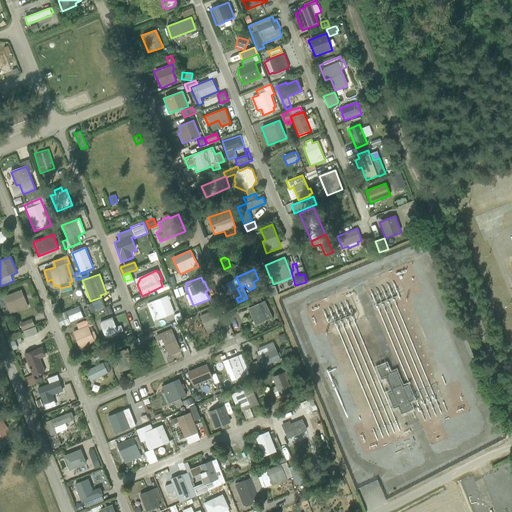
[(10,314),(28,307),(21,290),(3,297),(10,314)]
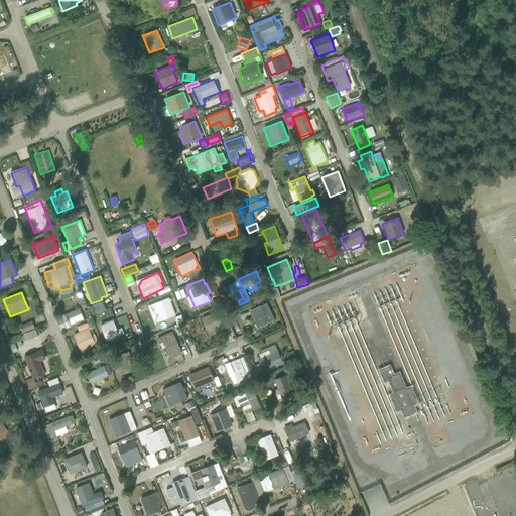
[(160,321),(175,315),(169,298),(154,304),(155,307),(153,308),(155,311),(156,311),(160,321)]
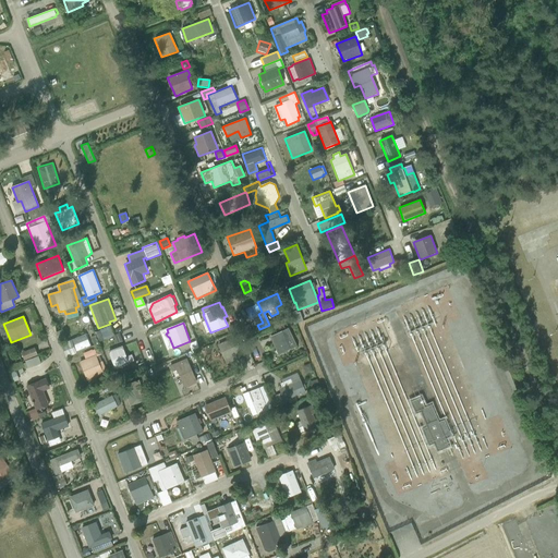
[(228,334),(237,330),(235,325),(226,328),(228,334)]
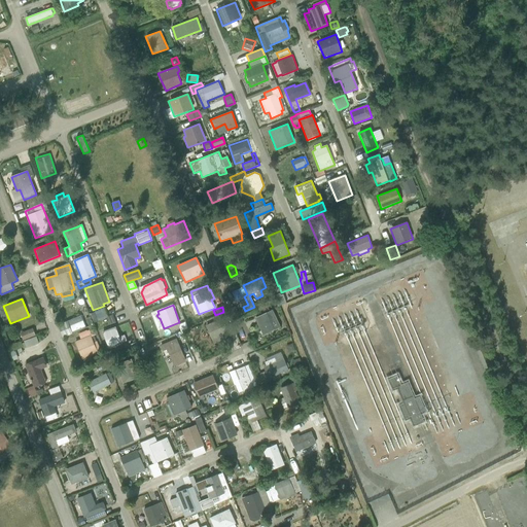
[(262,336),(280,327),(273,310),(254,318),(262,336)]
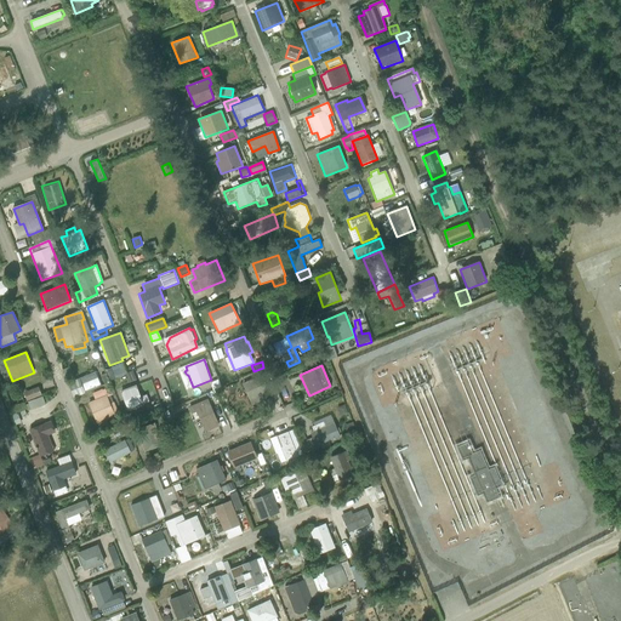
[(107,379),(114,375),(112,368),(104,371),(107,379)]
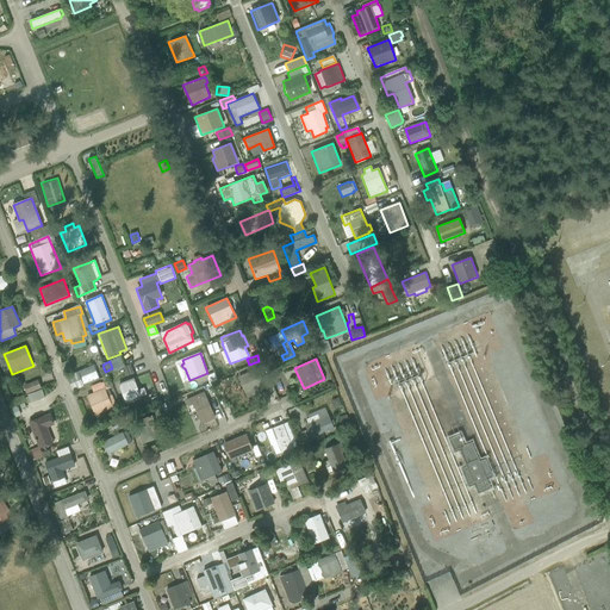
[(83,385),(99,379),(93,366),(78,372),(83,385)]
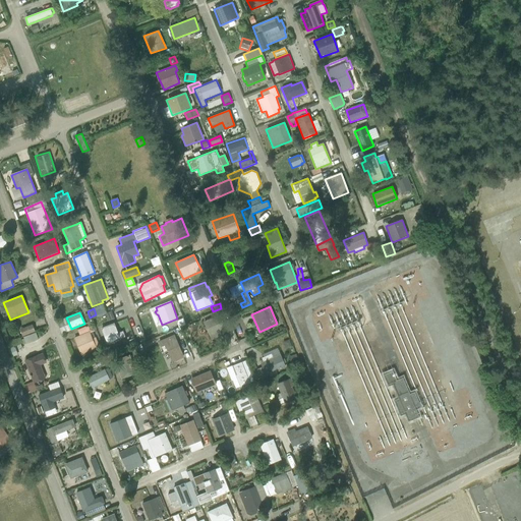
[(233,330),(226,312),(204,322),(212,341),(222,337),(220,332),(226,330),(227,333),(233,330)]
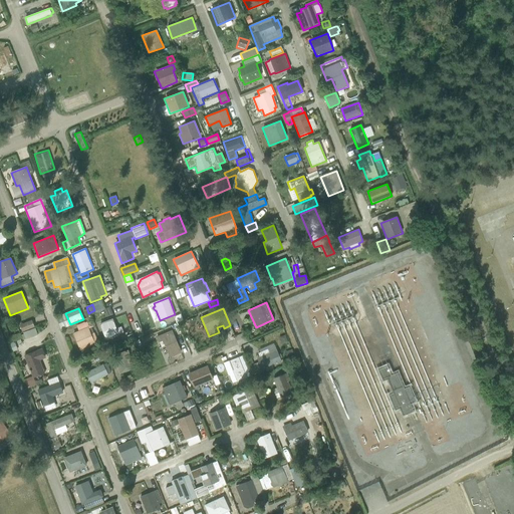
[(21,311),(15,314),(18,322),(24,319),(21,311)]
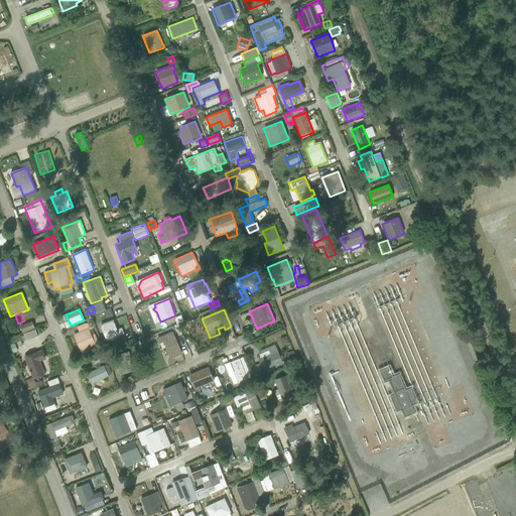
[(22,334),(34,329),(32,320),(19,326),(22,334)]
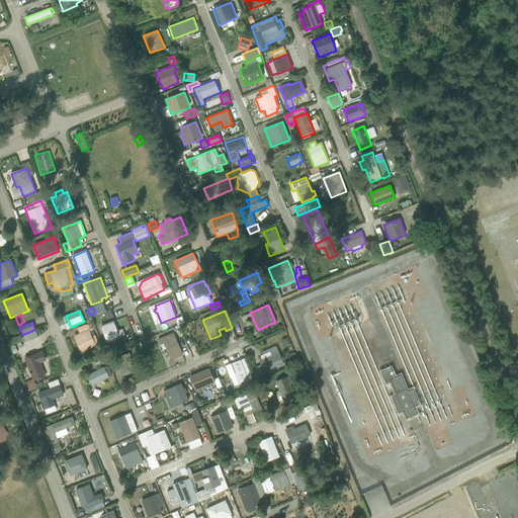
[(119,338),(120,338),(113,322),(100,327),(102,331),(98,333),(103,344),(113,340),(115,345),(120,343),(119,338)]
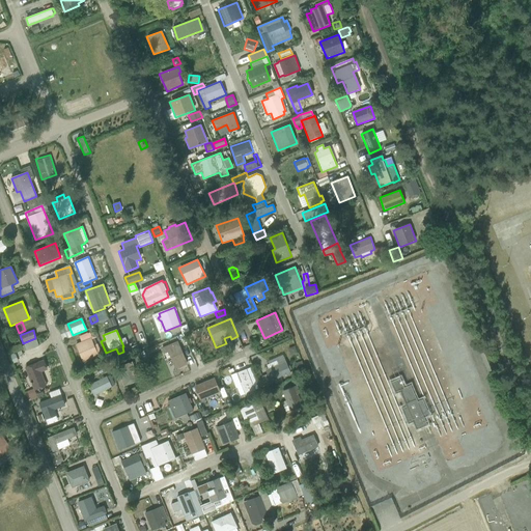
[(83,363),(99,357),(96,351),(100,350),(98,344),(96,344),(93,337),(91,338),(89,333),(88,334),(87,333),(79,336),(82,342),(76,344),(83,363)]
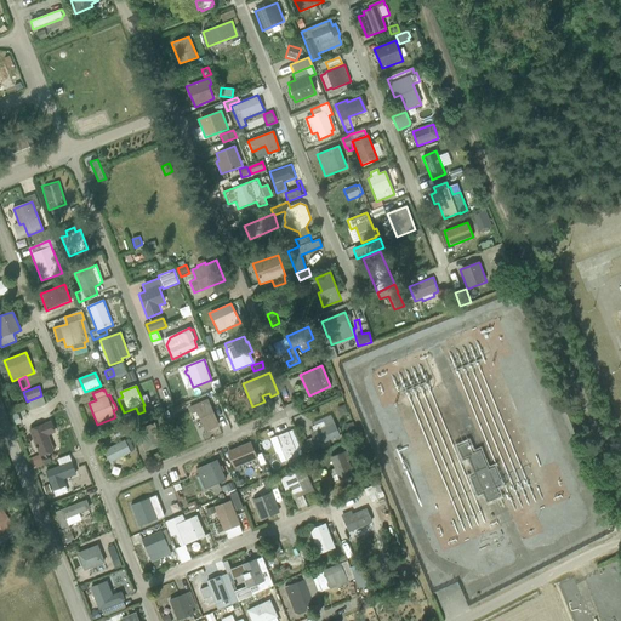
[(30,410),(46,405),(43,397),(28,402),(28,404),(26,405),(28,410),(30,410)]
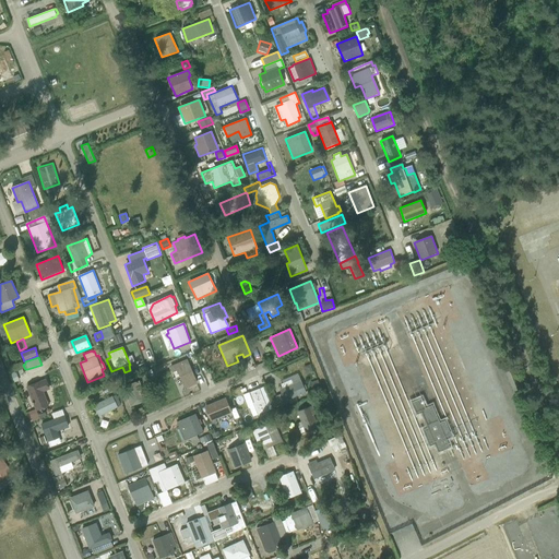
[(185,389),(198,384),(187,359),(169,366),(173,372),(177,370),(185,389)]
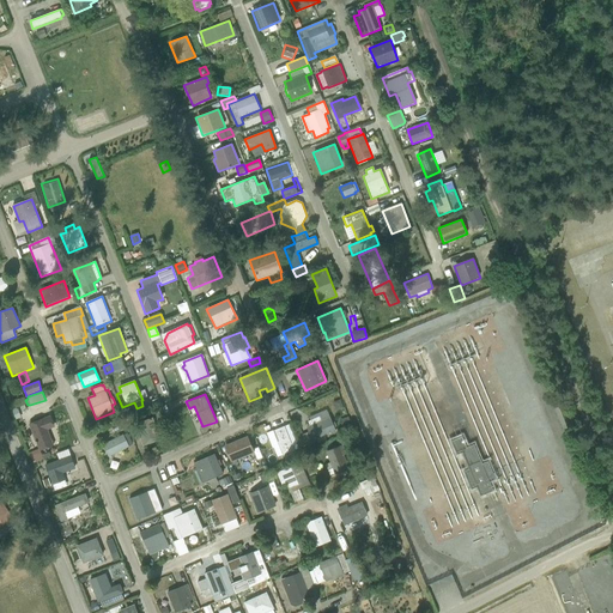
[(26,404),(24,398),(10,404),(16,420),(22,418),(18,410),(17,410),(16,407),(19,406),(22,411),(25,408),(24,404),(26,404)]
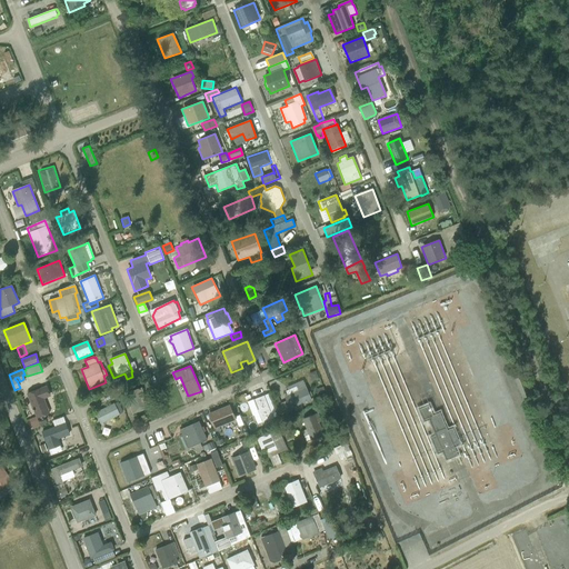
[(312,382),(319,379),(316,371),(309,373),(312,382)]
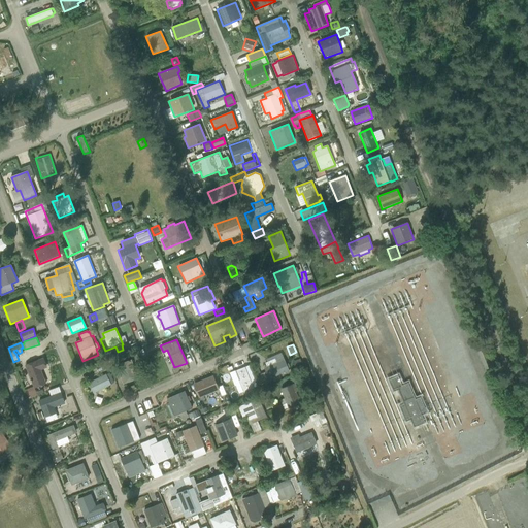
[(32,382),(34,388),(46,383),(41,370),(47,368),(44,359),(26,366),(31,380),(30,381),(31,382),(32,382)]
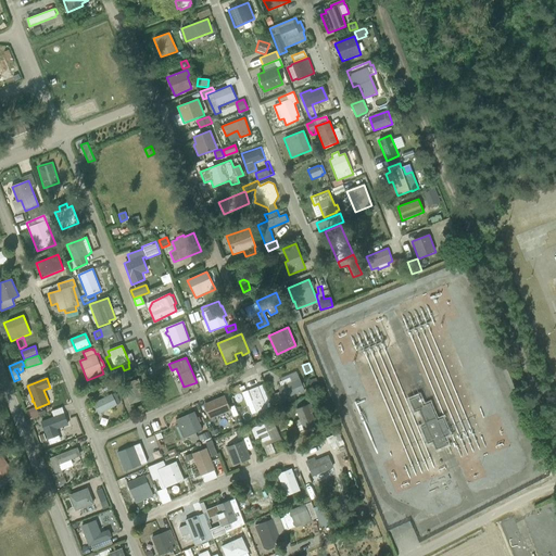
[(294,397),(305,393),(300,378),(291,381),(290,378),(279,382),(281,387),(277,388),(279,392),(274,394),(275,400),(272,401),(274,406),(278,404),(279,407),(286,404),(285,401),(287,401),(288,403),(295,399),(294,397)]
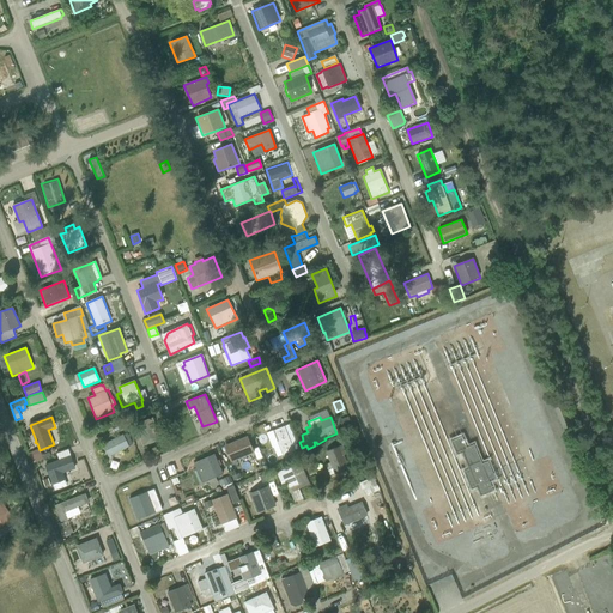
[(344,430),(352,428),(349,417),(340,420),(344,430)]
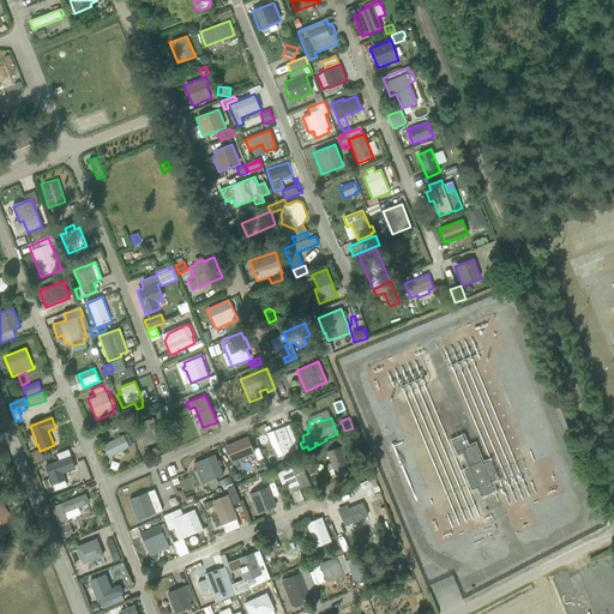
[(143,447),(162,441),(154,419),(136,426),(143,447)]
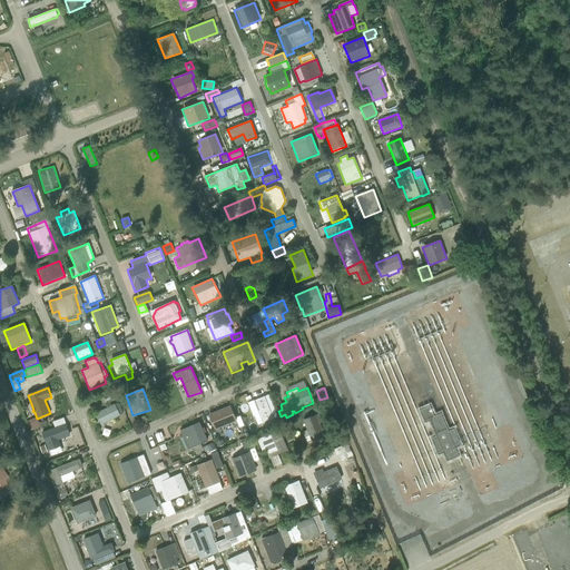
[(107,403),(118,399),(114,390),(104,394),(107,403)]
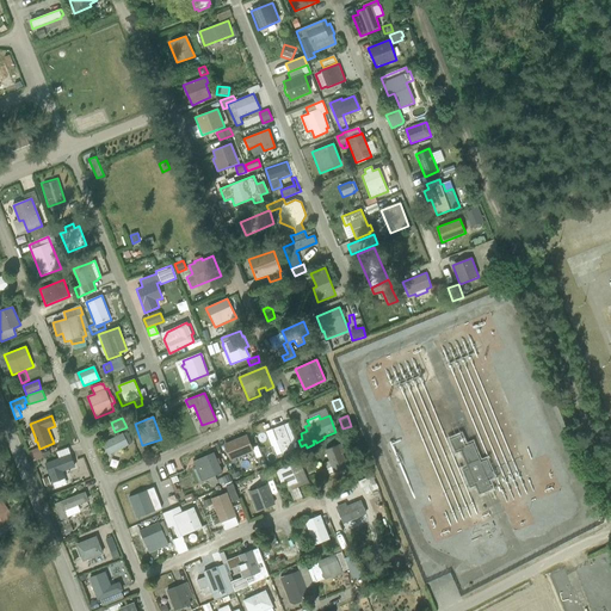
[(284,461),(296,456),(283,425),(266,432),(272,446),(276,456),(282,454),(284,461)]
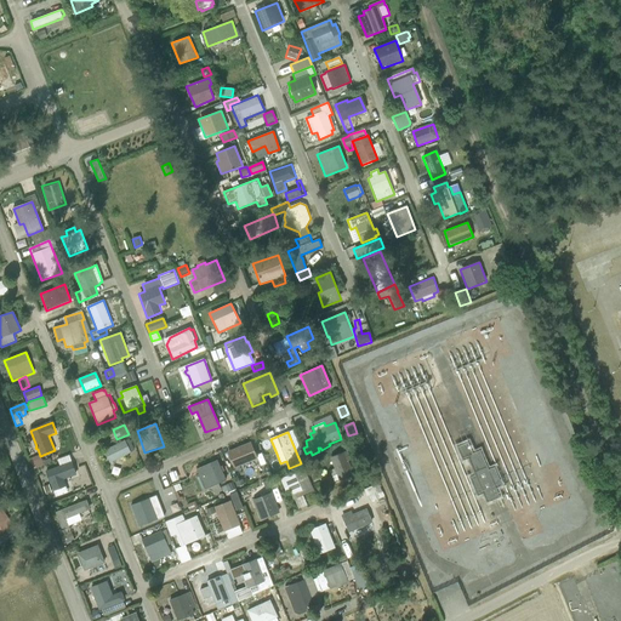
[(109,463),(135,450),(129,439),(125,442),(125,440),(103,450),(109,463)]
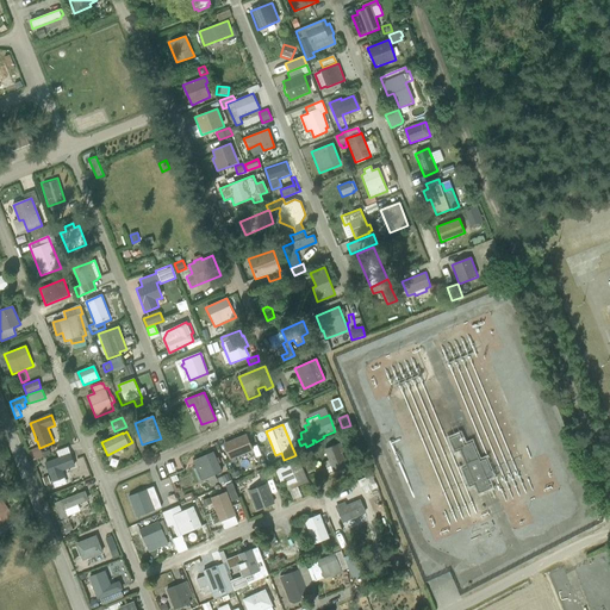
[(479,462),(472,443),(464,447),(459,433),(450,435),(452,439),(449,440),(454,453),(459,450),(458,449),(460,448),(467,467),(462,470),(468,487),(474,485),(478,493),(491,489),(487,480),(492,478),(485,460),(479,462)]
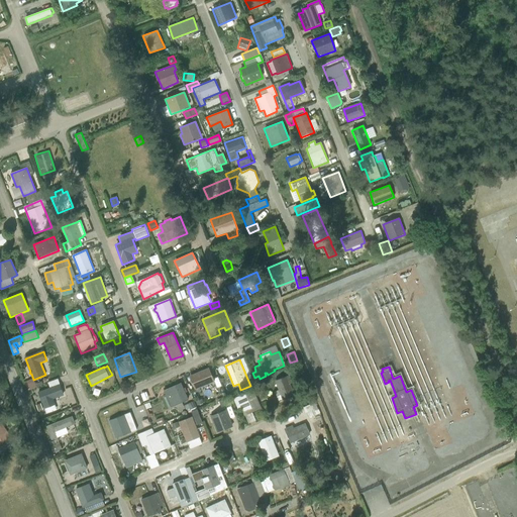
[(194,390),(214,382),(208,368),(189,376),(194,390)]
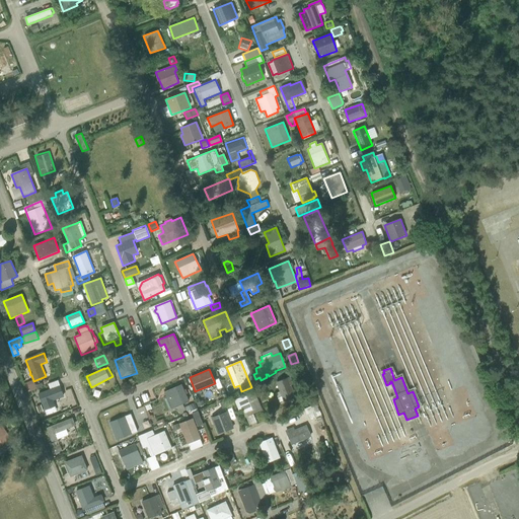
[(284,401),(295,397),(291,385),(293,384),(290,377),(276,382),(280,391),(276,393),(279,402),(283,401),(284,401)]
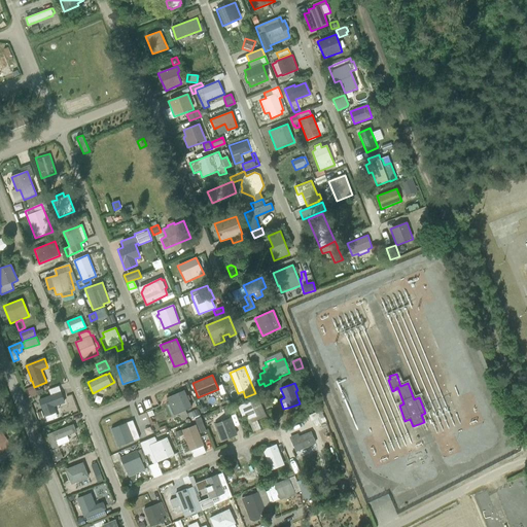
[(29,398),(37,395),(34,387),(26,390),(29,398)]
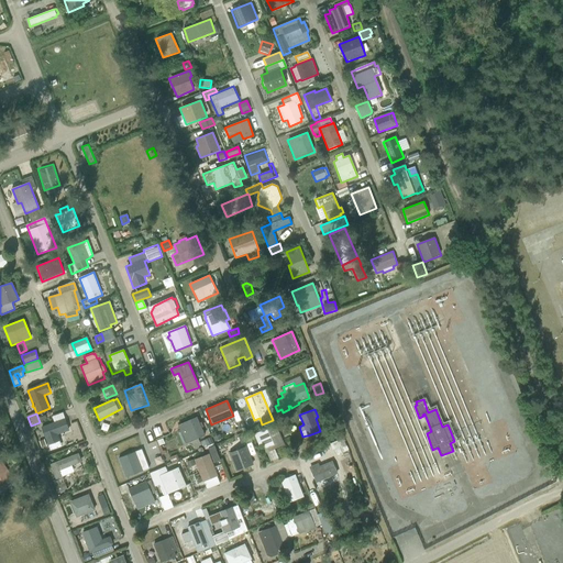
[(186,444),(206,435),(197,417),(177,426),(180,432),(178,433),(183,444),(186,443),(186,444)]
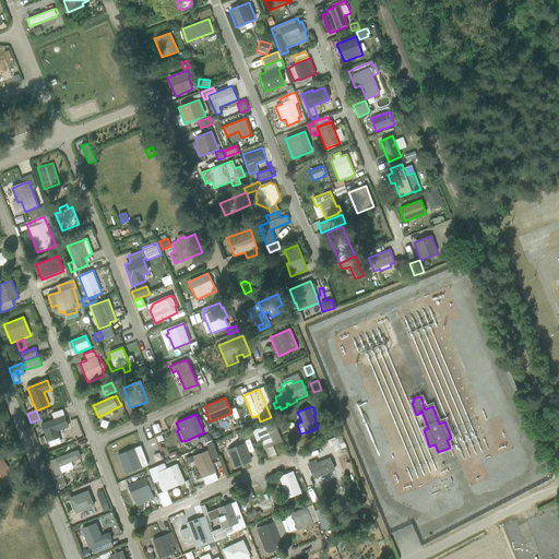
[(58,431),(69,427),(64,416),(42,425),(48,441),(60,437),(58,431)]
